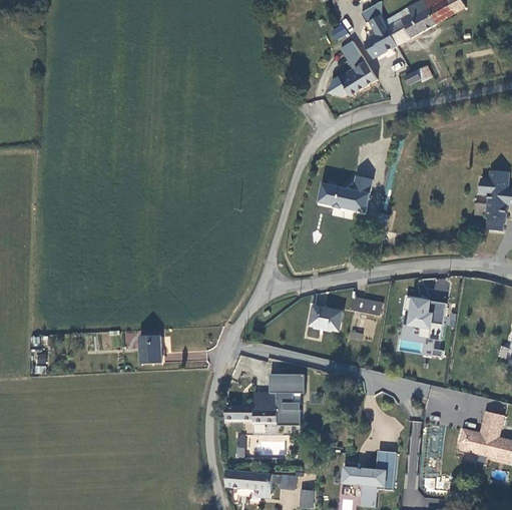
[(411,13),(388,26),(386,28),(396,46),(436,23),(423,0),(419,0),(407,7),(411,13)]
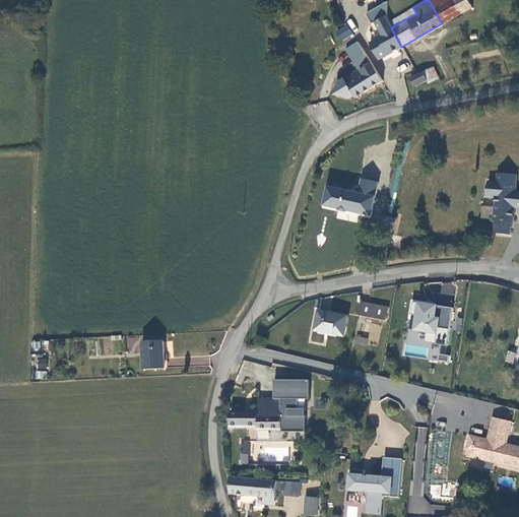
[(429,0),(442,23),(471,7),(467,0),(429,0)]
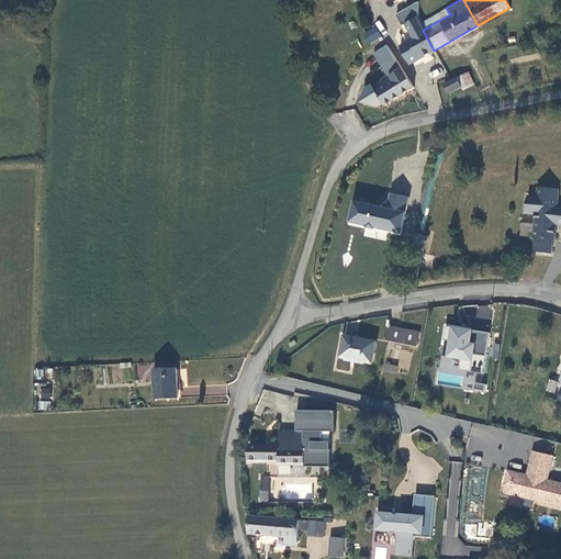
[(446,8),(421,22),(425,29),(450,14),(446,8)]
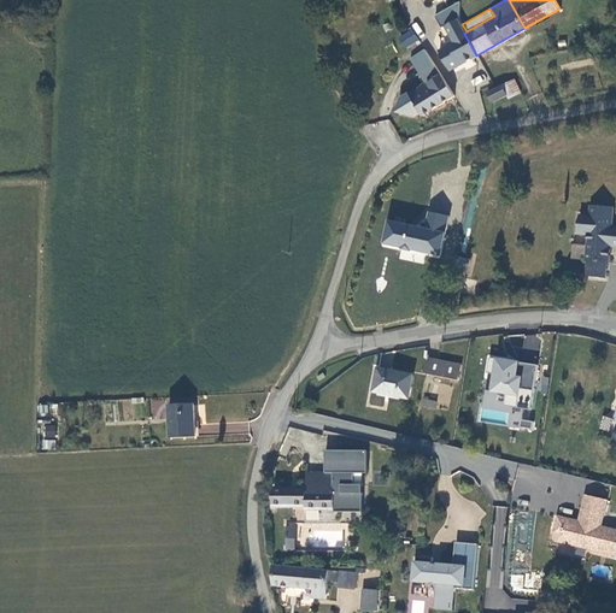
[(449,70),(476,56),(464,34),(467,31),(462,24),(458,18),(445,25),(453,41),(438,49),(449,70)]
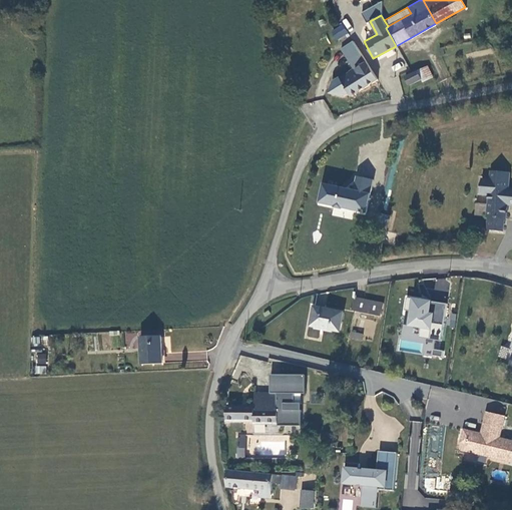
[(336,38),(347,30),(341,20),(329,28),(336,38)]
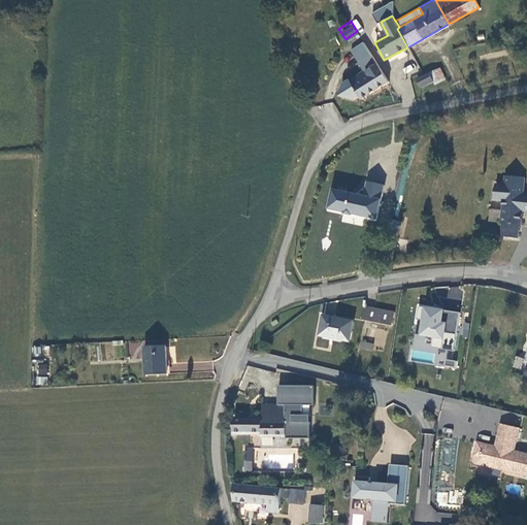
[(359,64),(360,63),(371,56),(362,42),(350,50),(359,64)]
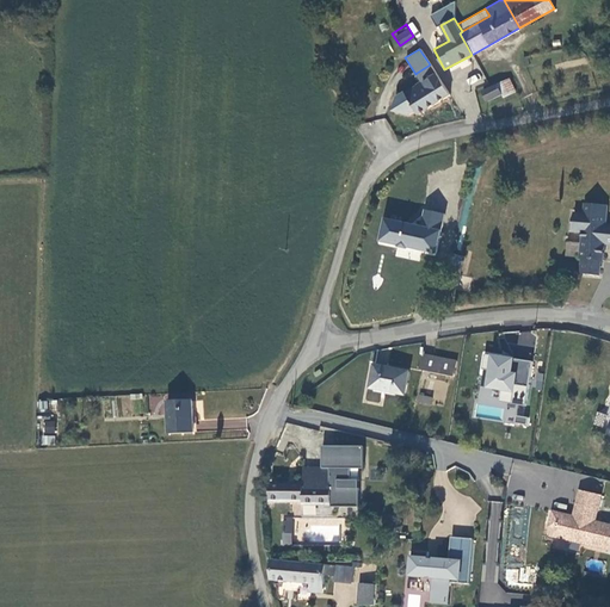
[(448,94),(430,64),(417,73),(423,81),(405,93),(418,113),(448,94)]
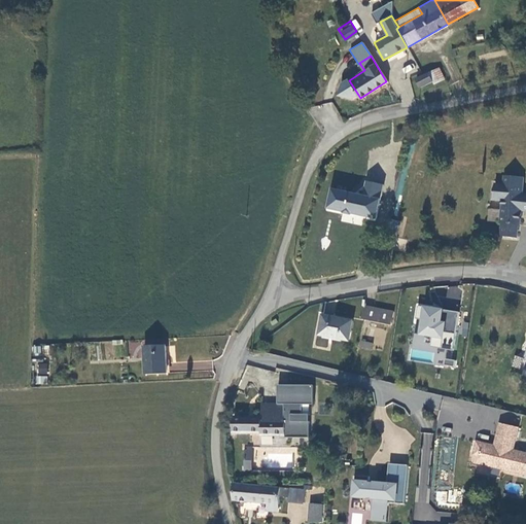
[(443,78),(437,67),(428,71),(432,82),(443,78)]
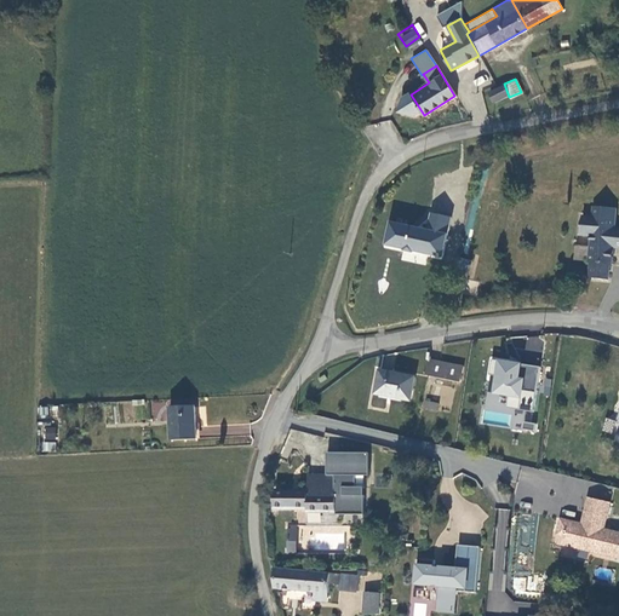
[(618,228),(612,228),(613,208),(591,206),(590,216),(579,214),(578,234),(589,235),(588,254),(586,254),(585,262),(586,262),(585,277),(605,278),(606,264),(608,264),(611,247),(618,247),(618,228)]
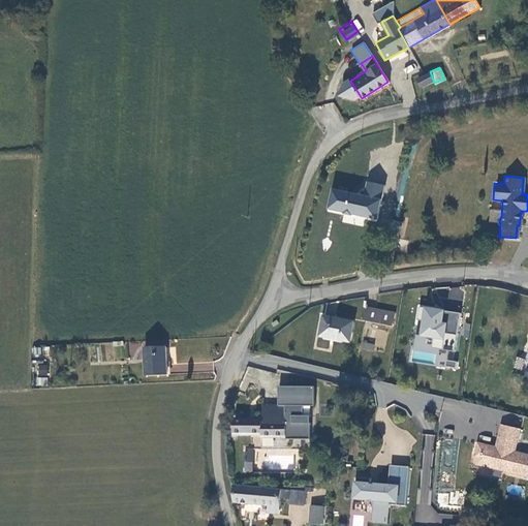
[(376,218),(383,181),(364,178),(361,191),(330,185),(324,208),(343,211),(342,218),(362,222),(364,216),(376,218)]
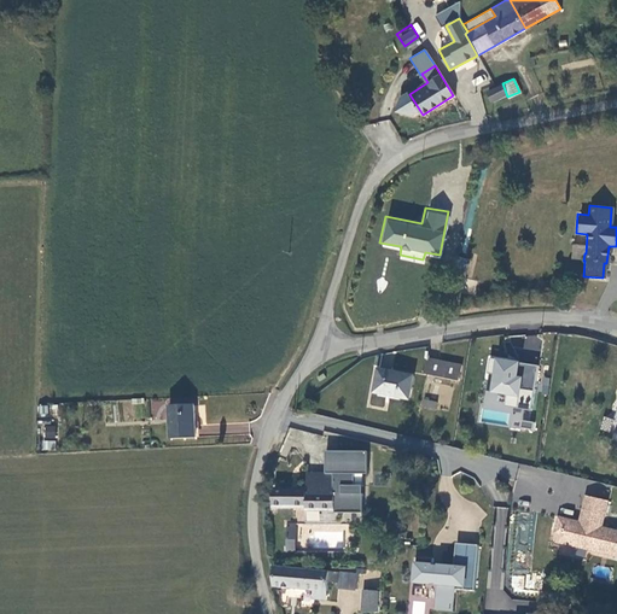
[(448,274),(464,276),(467,258),(452,256),(448,274)]
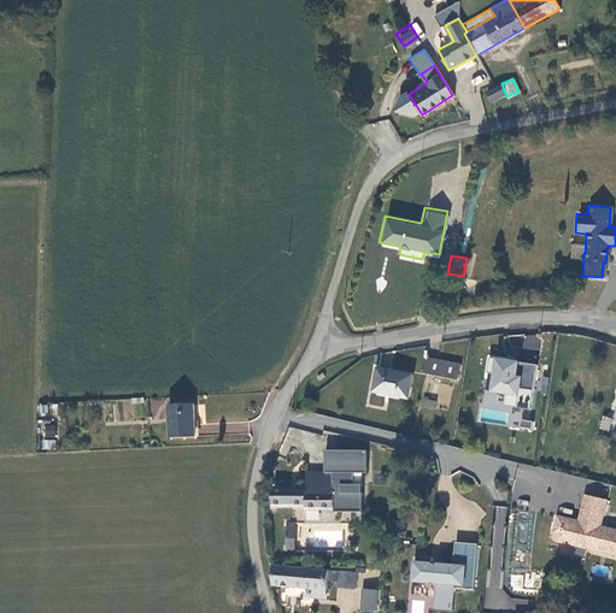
[(528,405),(535,359),(488,352),(479,406),(488,407),(488,406),(508,410),(506,422),(531,425),(533,406),(528,405)]
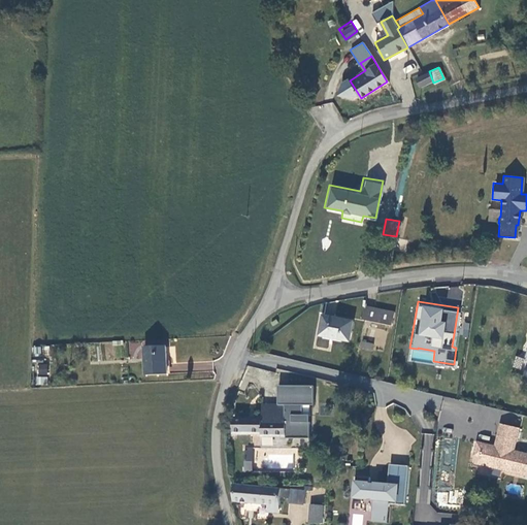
[(392,312),(366,305),(364,319),(389,324),(392,312)]
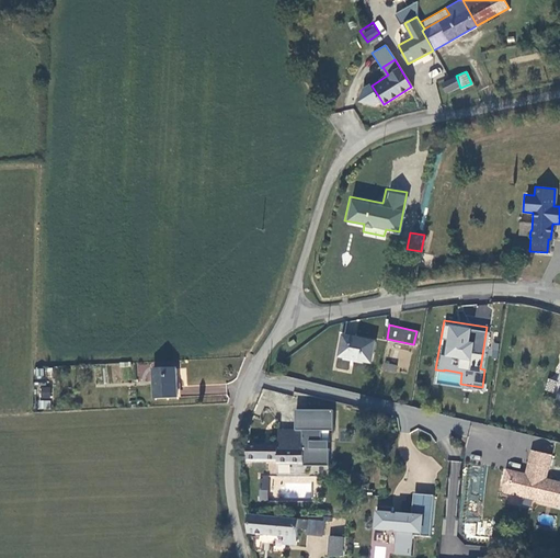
[(369,360),(373,341),(341,334),(336,355),(350,359),(350,356),(369,360)]
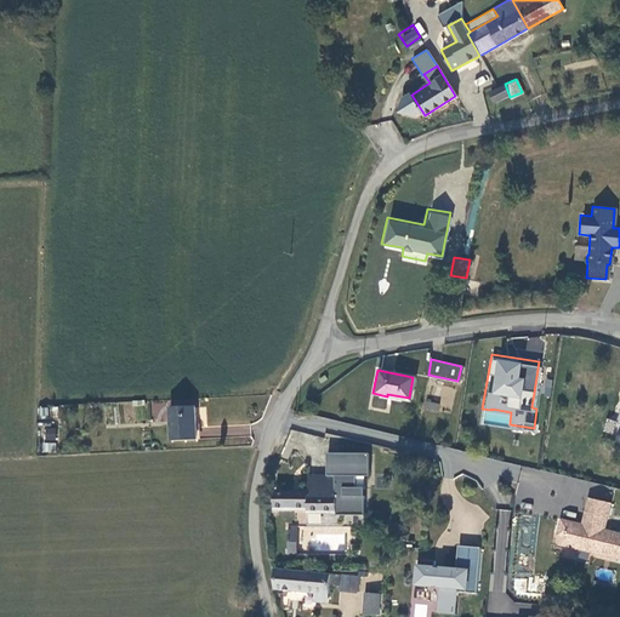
[(425,396),(422,404),(437,407),(438,400),(425,396)]
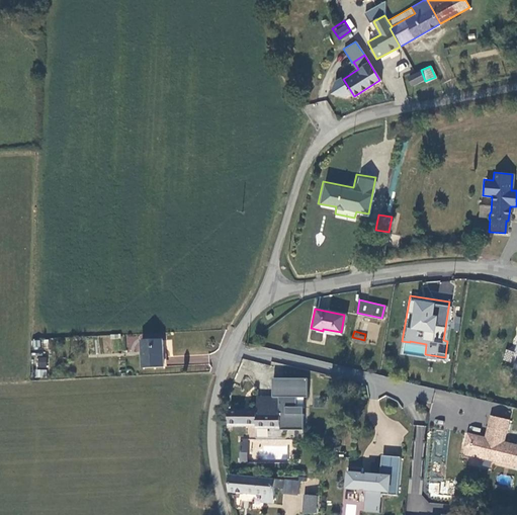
[(126,333),(125,347),(137,347),(138,333),(126,333)]
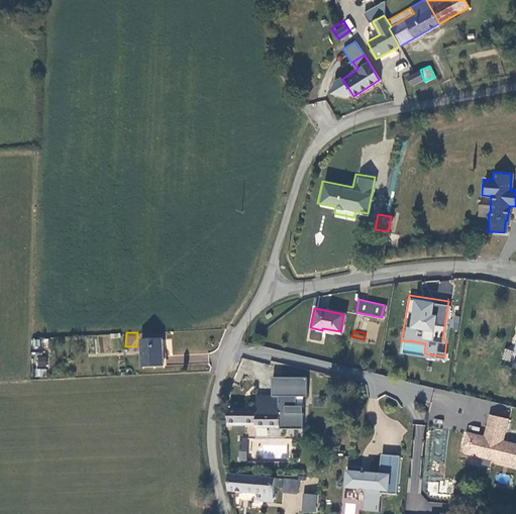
[(161,366),(159,339),(138,340),(140,367),(161,366)]
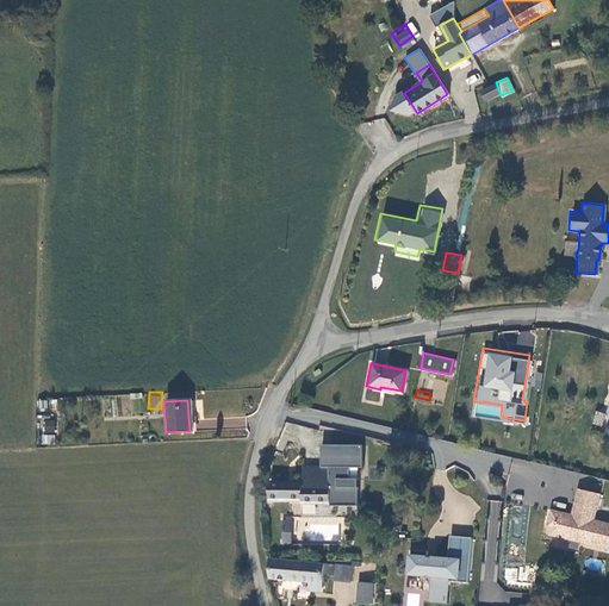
[(43,417),(43,429),(54,429),(54,417),(43,417)]
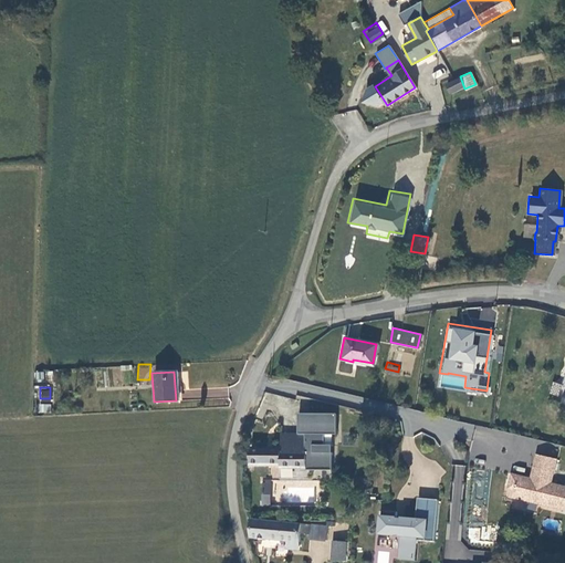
[(38,409),(49,409),(50,400),(38,399),(38,409)]
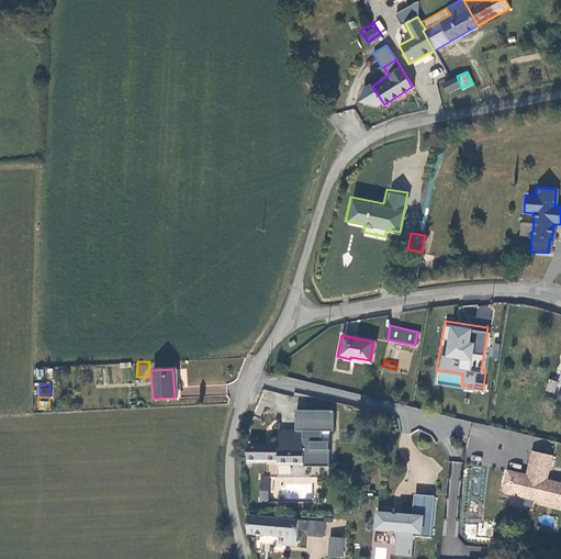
[(328,465),(328,464),(328,429),(332,429),(333,410),(294,409),(293,431),(277,429),(277,444),(247,444),(247,461),(279,462),(279,464),(328,465)]
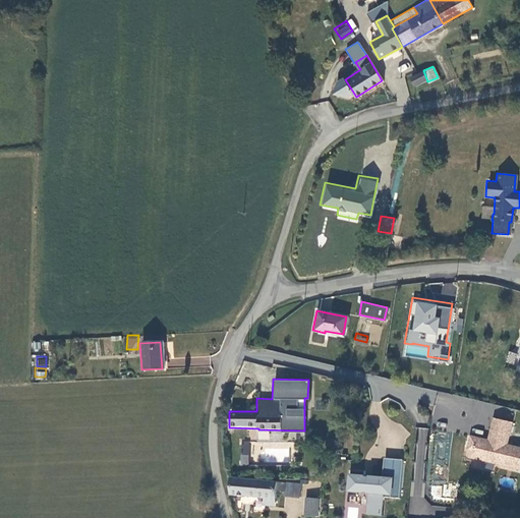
[(352,398),(358,399),(361,386),(348,384),(347,389),(353,390),(352,398)]
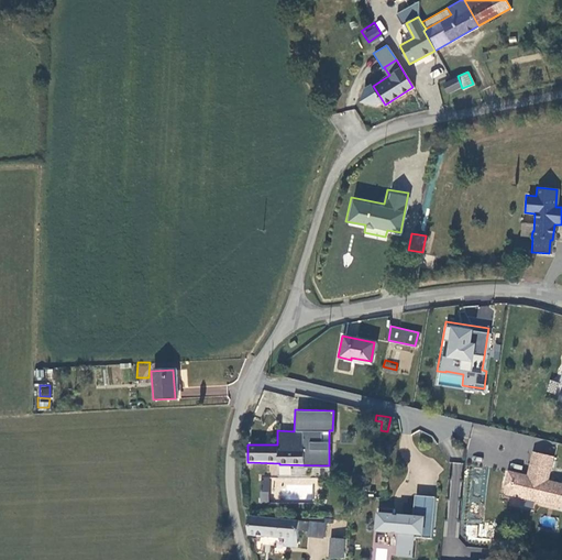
[(535,500),(561,506),(561,505),(561,483),(548,480),(553,456),(533,450),(527,478),(521,476),(522,473),(508,470),(504,484),(510,486),(509,493),(524,497),(525,491),(536,494),(535,500)]
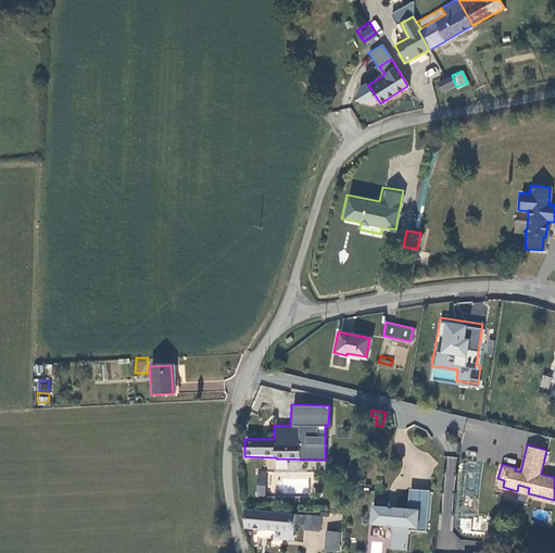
[(444,453),(437,545),(463,548),(464,537),(450,536),(456,454),(444,453)]
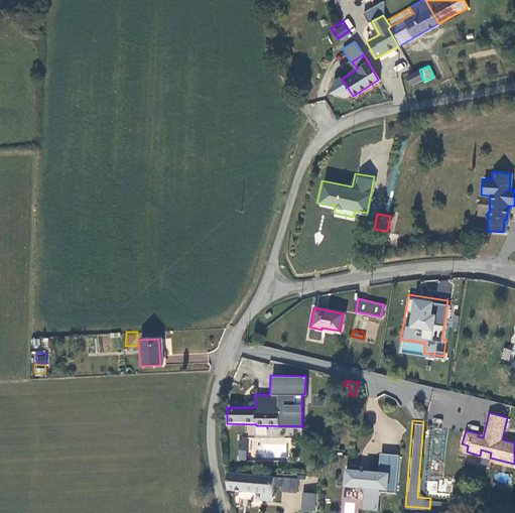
[(379,491),(394,492),(398,454),(379,453),(377,472),(367,471),(367,475),(359,474),(360,465),(347,464),(345,485),(365,487),(364,508),(377,509),(379,491)]
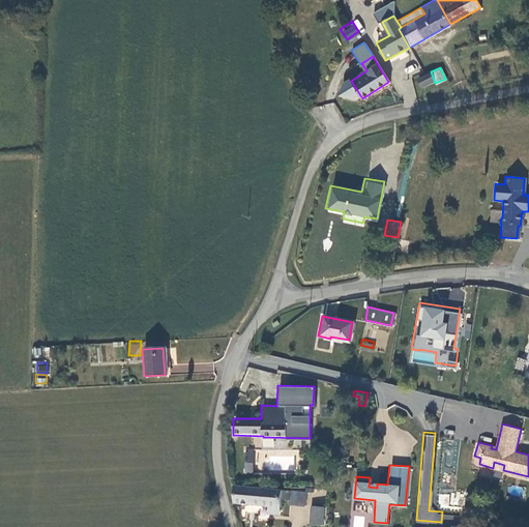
[(289,491),(234,486),(232,502),(266,505),(277,506),(278,506),(280,499),(288,500),(289,491)]
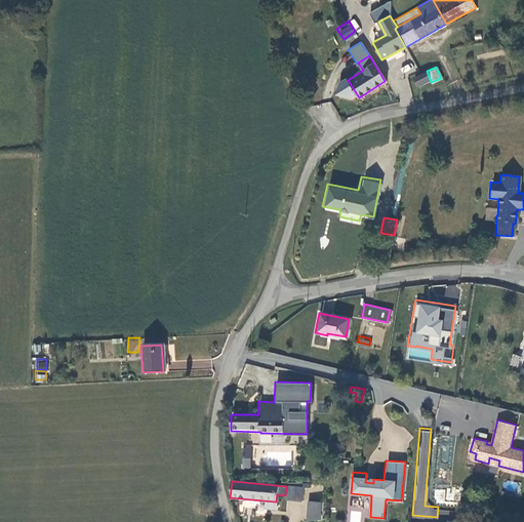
[(299,499),(301,488),(286,486),(285,495),(285,498),(299,499)]
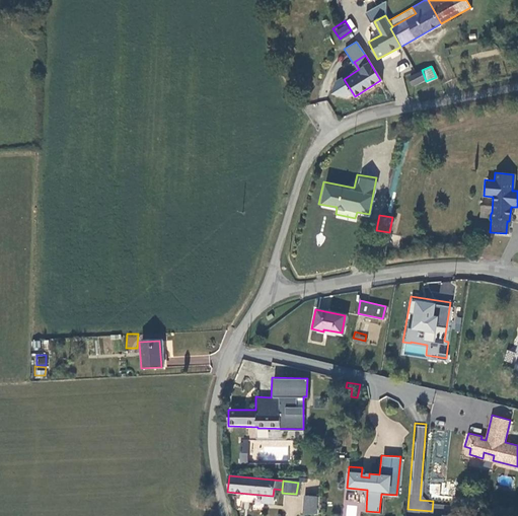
[(302,512),(314,513),(315,496),(303,495),(302,512)]
